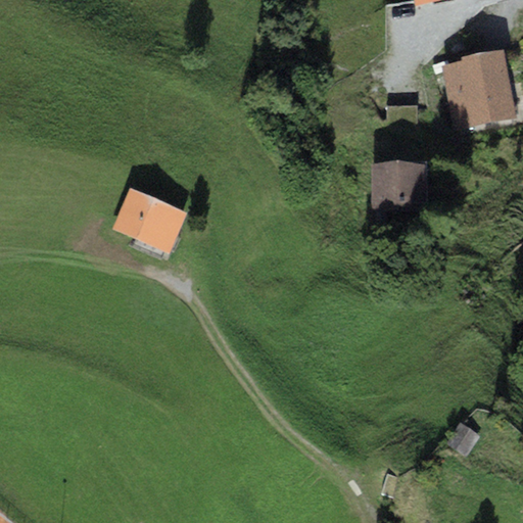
[(462,60),(440,64),(454,130),(516,117),(502,49),(461,57),(462,60)]
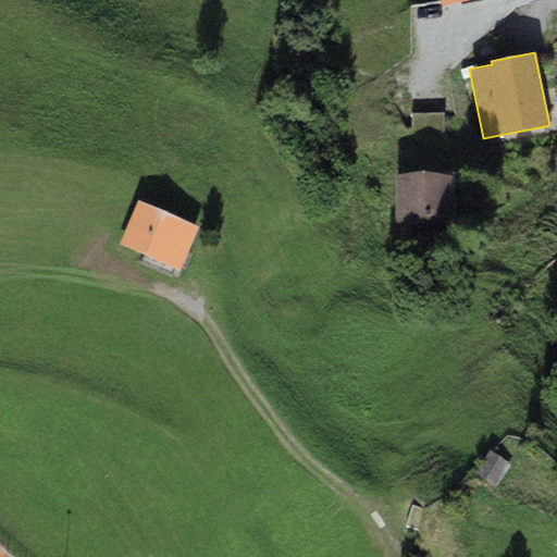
[(423,170),(396,176),(396,225),(450,225),(450,176),(423,170)]
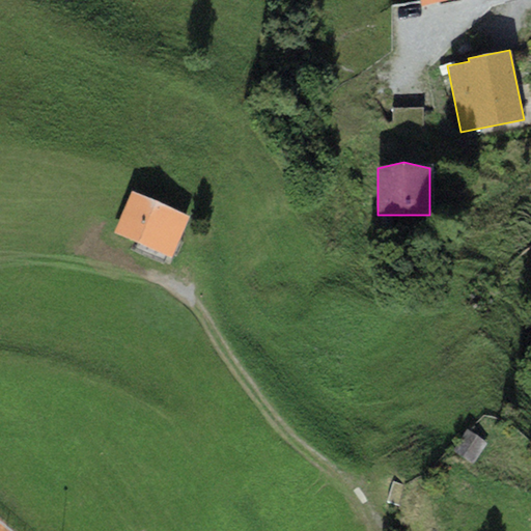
[(189,217),(131,192),(113,232),(171,257),(189,217)]
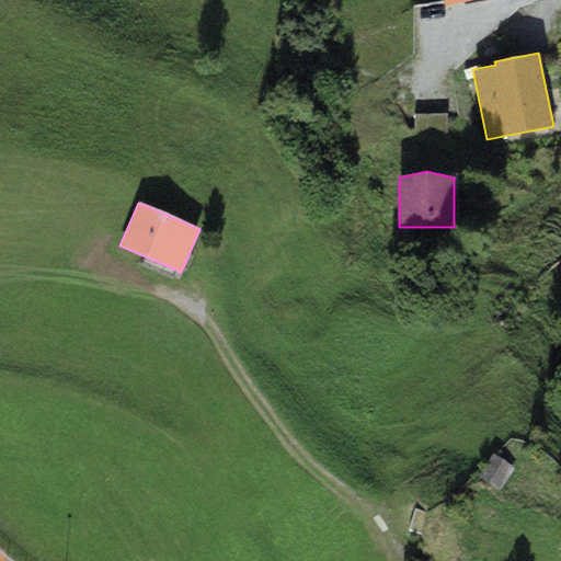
[(514,468),(493,454),(478,477),(500,491),(514,468)]
